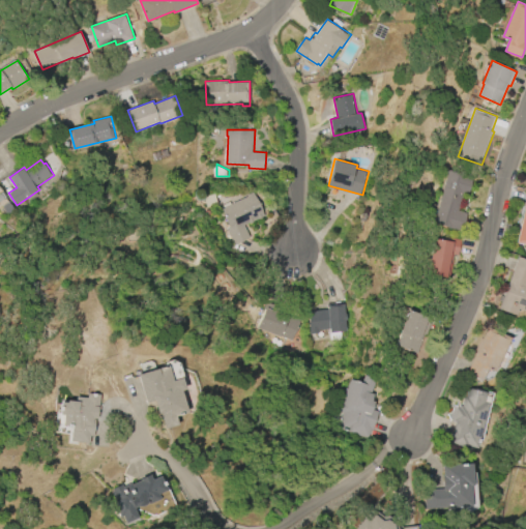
[(433,223),(448,169),(473,176),(468,194),(463,193),(458,210),(468,212),(463,231),(433,223)]
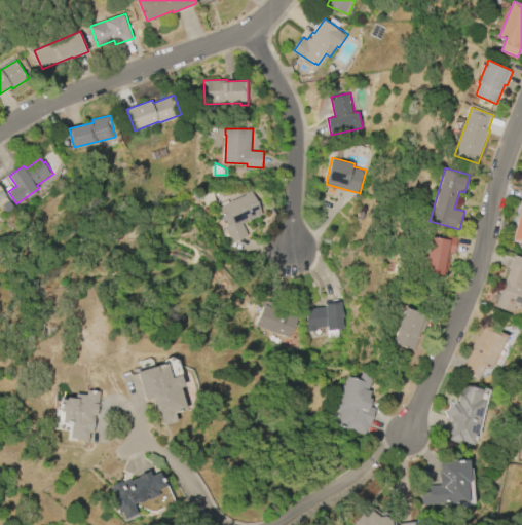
[(221,207),(248,194),(247,192),(252,190),(263,214),(244,223),(250,234),(235,241),(228,226),(230,225),(221,207)]
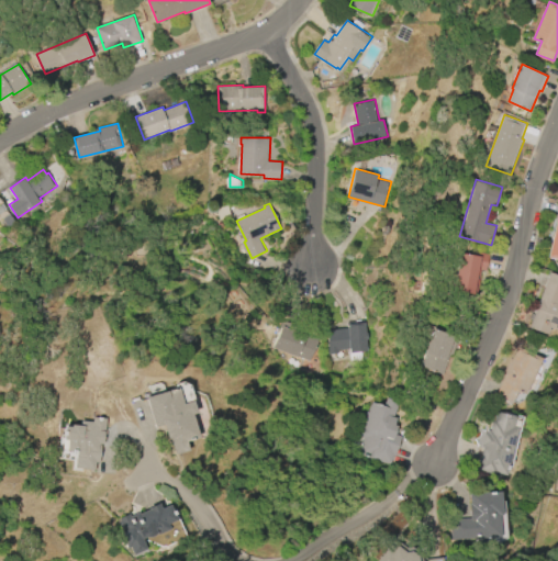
[(219,209),(230,205),(232,214),(221,217),(219,209)]
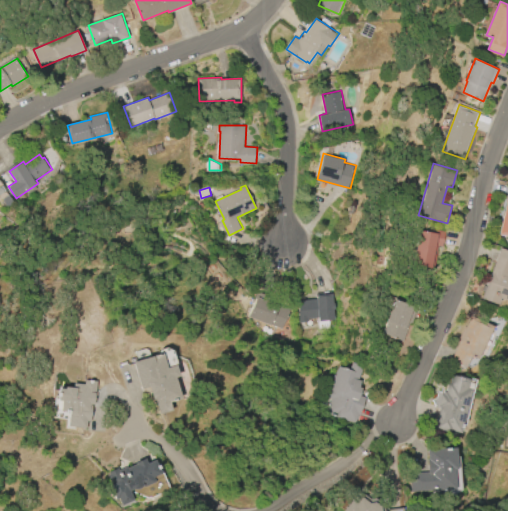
[(413,264),(418,229),(427,231),(427,228),(445,231),(443,245),(439,244),(436,268),(413,264)]
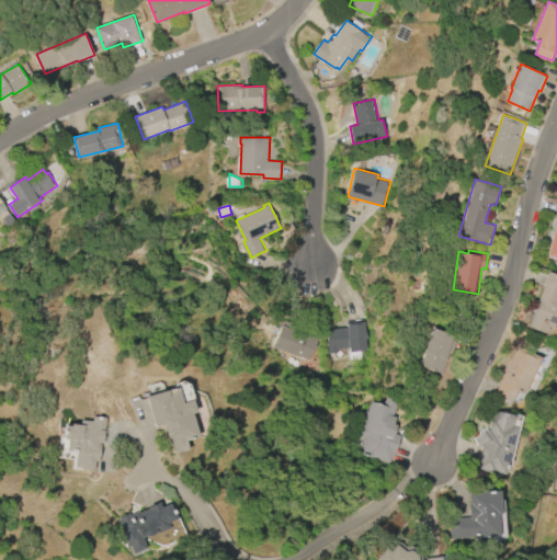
[(556,328),(549,326),(546,334),(530,328),(550,271),(556,273),(556,328)]
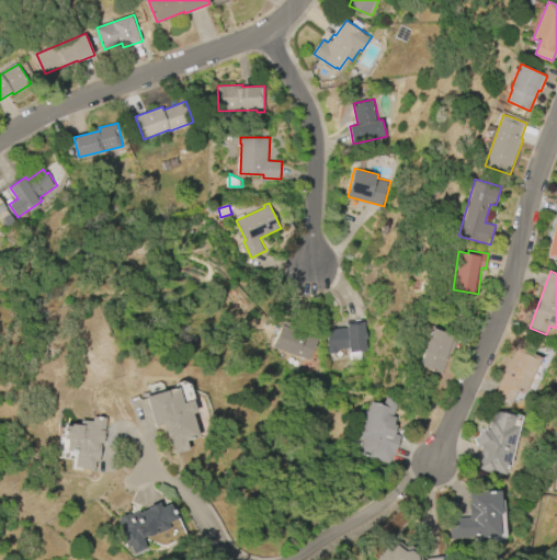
[(366,322),(366,332),(370,332),(370,339),(367,339),(368,350),(351,352),(351,347),(341,349),(341,352),(330,353),(328,330),(349,328),(349,323),(353,323),(353,322),(364,321),(364,323),(366,322)]
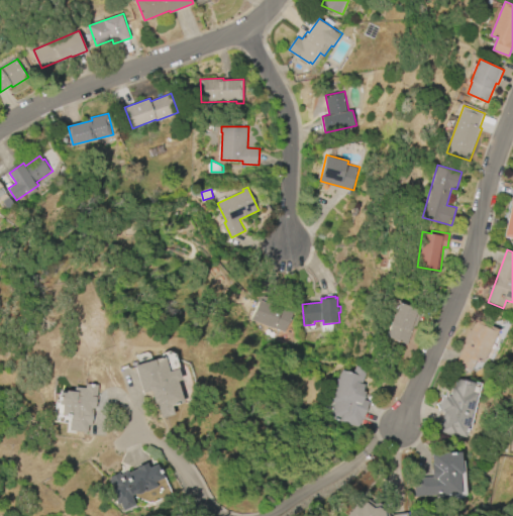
[(262,299),(282,307),(283,306),(297,311),(289,331),(275,326),(275,327),(253,319),(262,299)]
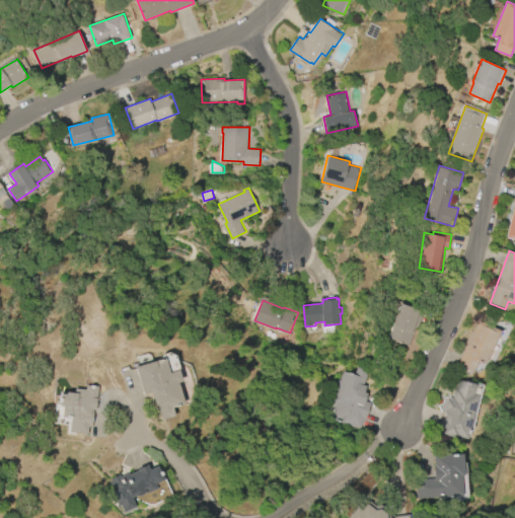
[(388,338),(393,325),(391,324),(400,302),(424,311),(411,346),(388,338)]
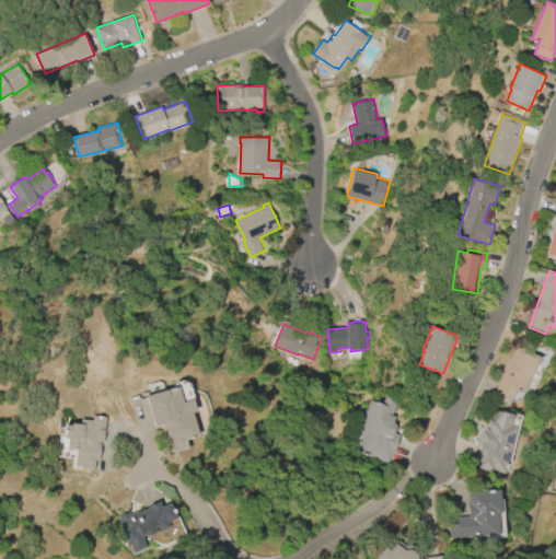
[(496,394),(518,348),(520,350),(522,346),(543,356),(520,405),(496,394)]
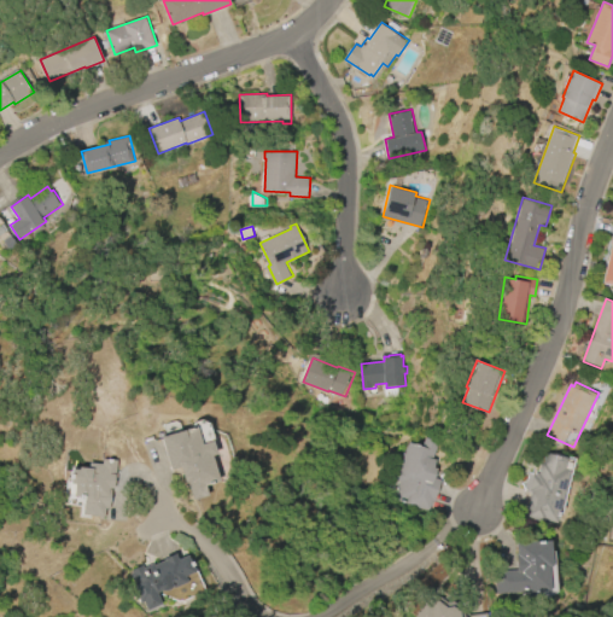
[(196,499),(191,479),(186,481),(184,475),(182,475),(180,466),(173,469),(163,436),(198,425),(203,443),(212,440),(217,454),(212,455),(215,464),(217,463),(220,472),(219,472),(221,481),(206,485),(209,495),(196,499)]
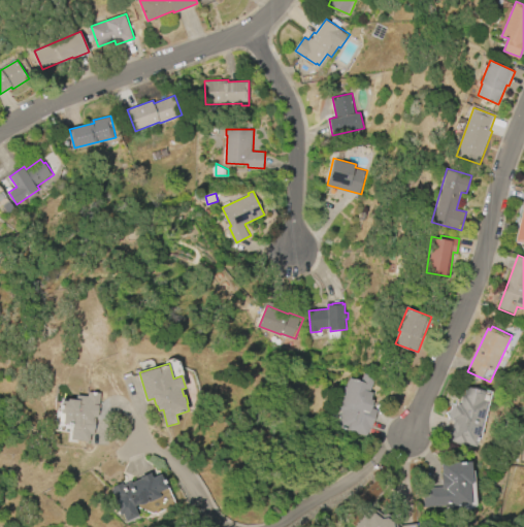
[(382,410),(373,437),(339,426),(344,410),(337,408),(340,398),(342,399),(350,376),(361,381),(364,372),(377,376),(374,384),(379,385),(373,401),(374,401),(372,407),(382,410)]
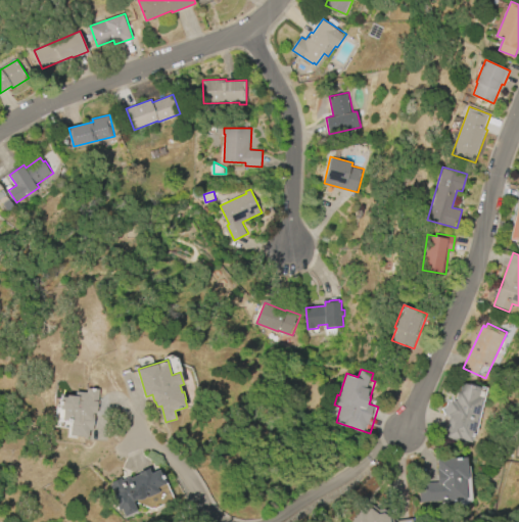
[(445,436),(452,415),(450,414),(453,400),(455,401),(456,399),(459,399),(461,390),(463,390),(466,382),(483,387),(480,395),(484,396),(472,441),(466,440),(465,441),(445,436)]
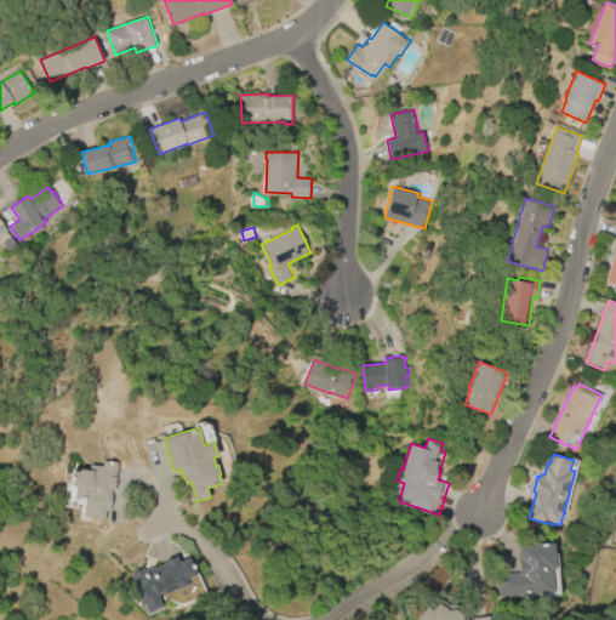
[(72,485),(73,471),(80,471),(80,468),(90,470),(91,464),(103,465),(104,460),(119,462),(118,475),(120,475),(119,481),(117,481),(115,490),(114,490),(112,507),(103,506),(103,512),(85,510),(86,499),(74,498),(77,485),(72,485)]
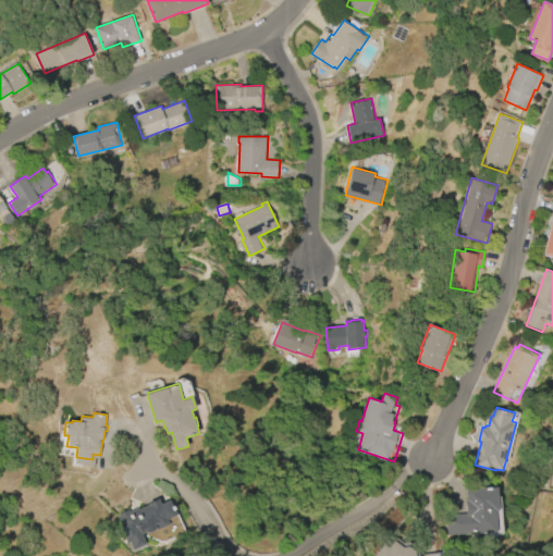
[(468,489),(498,486),(500,508),(496,508),(499,530),(451,534),(449,514),(459,514),(459,513),(463,513),(463,514),(468,513),(467,498),(468,498),(468,489)]
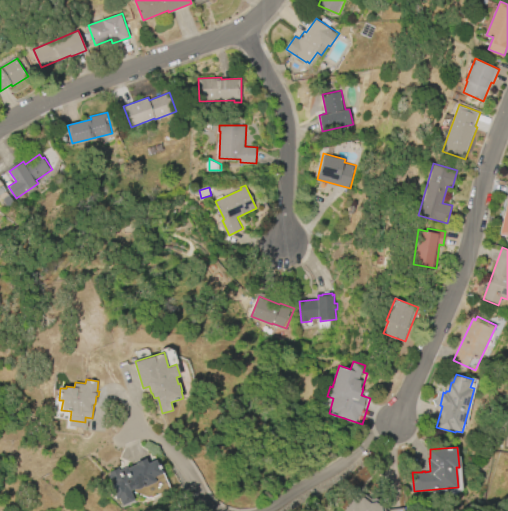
[(129,467),(137,463),(136,462),(146,457),(148,462),(156,459),(162,473),(154,477),(157,481),(145,487),(145,485),(143,486),(142,487),(140,488),(138,489),(136,488),(131,490),(135,500),(123,505),(120,498),(118,499),(116,495),(113,496),(110,490),(112,489),(110,484),(113,483),(109,474),(110,474),(109,471),(119,467),(120,469),(128,465),(129,467)]
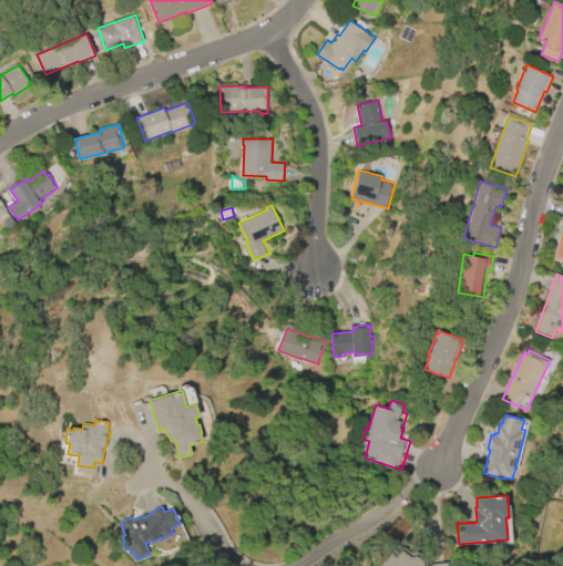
[(401,546),(410,552),(417,552),(431,563),(449,562),(449,565),(381,565),(380,565),(389,554),(393,556),(401,546)]
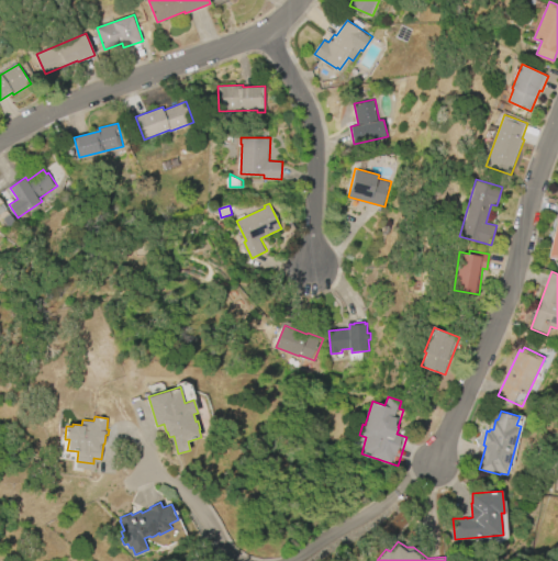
All buildings are outlined.
